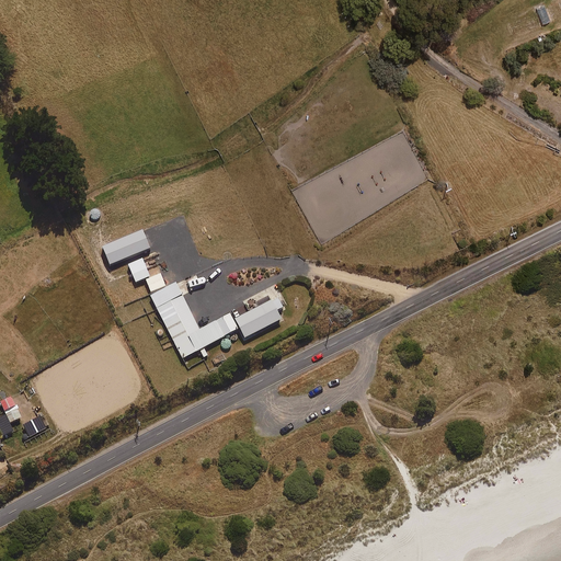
[(231,315),(201,331),(176,284),(151,297),(183,358),(239,330),(231,315)]
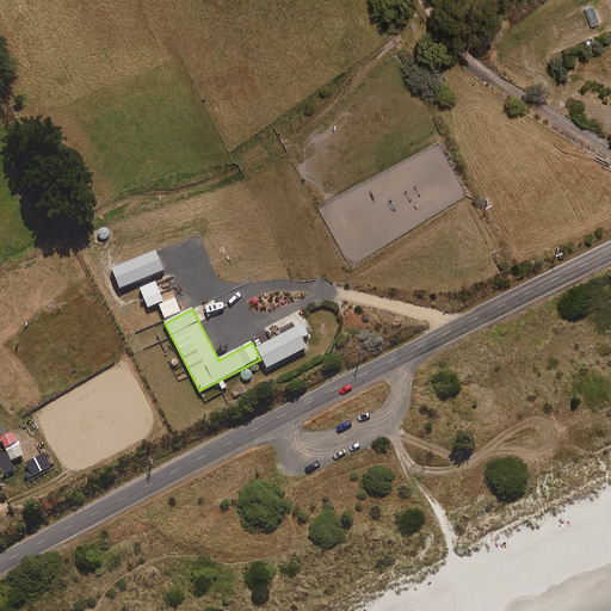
[(303,339),(309,335),(304,325),(255,349),(266,370),(308,349),(303,339)]
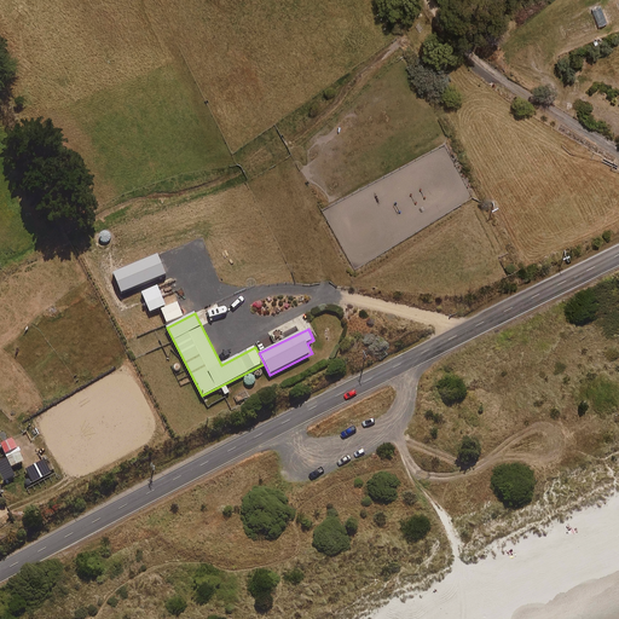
[(1,445),(6,456),(19,450),(15,439),(1,445)]
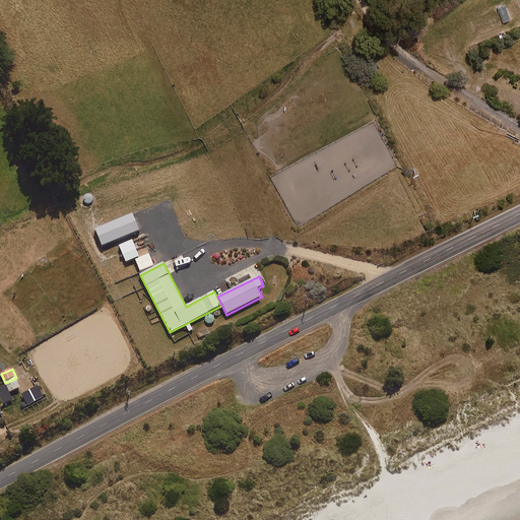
[(20,388),(16,378),(5,383),(6,385),(9,393),(20,388)]
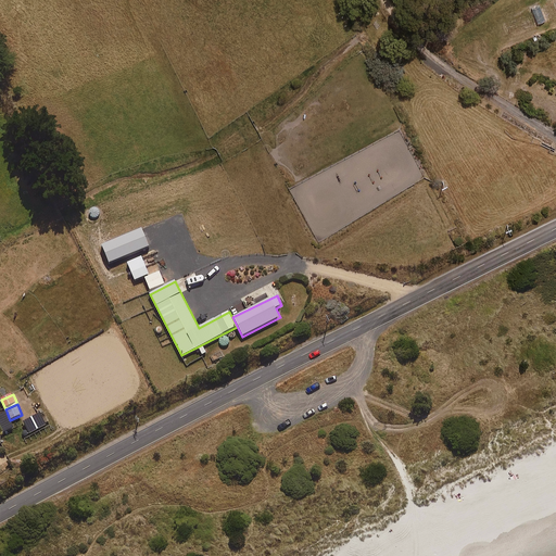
[(13,428),(10,420),(7,412),(0,414),(0,422),(4,432),(13,428)]
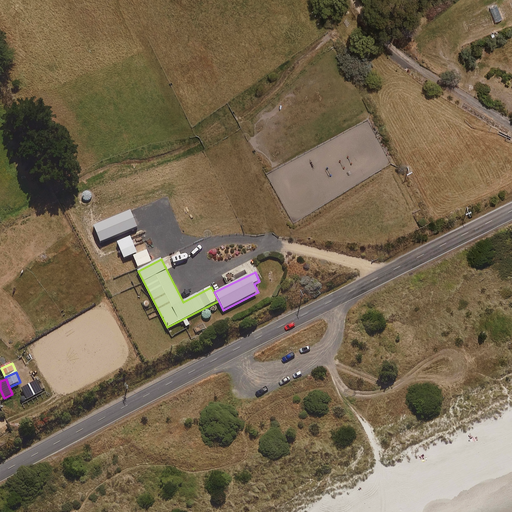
[(43,392),(37,381),(31,385),(37,396),(43,392)]
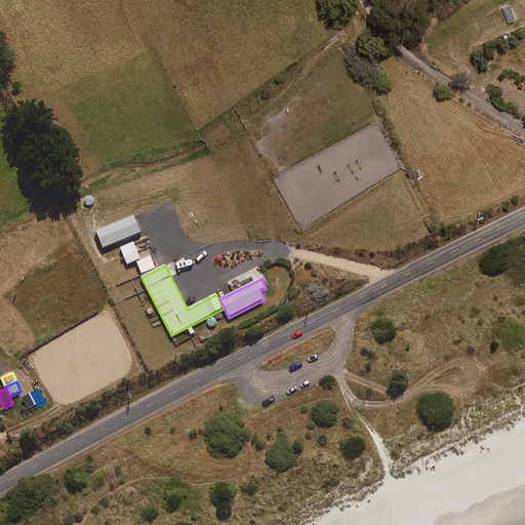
[(35,407),(30,396),(23,399),(28,410),(35,407)]
